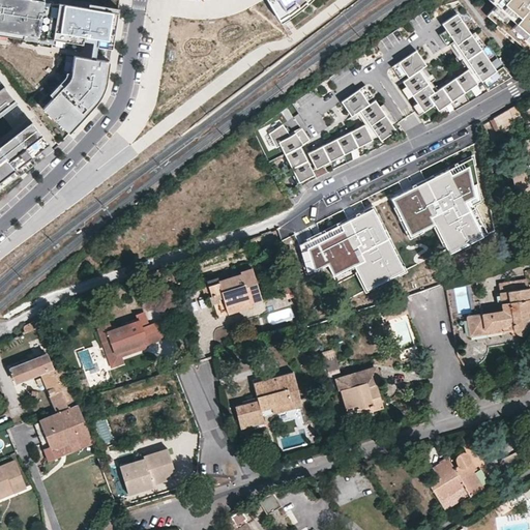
[(112,48),(118,12),(88,7),(43,0),(40,0),(0,0),(0,30),(53,38),(68,41),(63,75),(60,78),(49,66),(46,69),(58,81),(37,102),(68,133),(95,105),(100,97),(105,89),(107,81),(110,61),(94,58),(96,46),(112,48)]
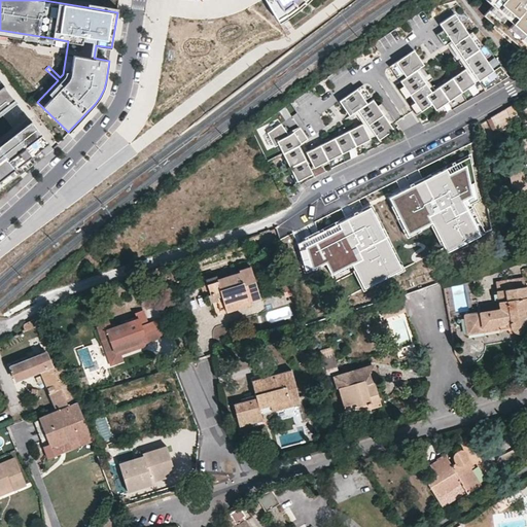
[(270,0),(277,11),(292,1),(296,6),(305,0),(304,0),(270,0)]
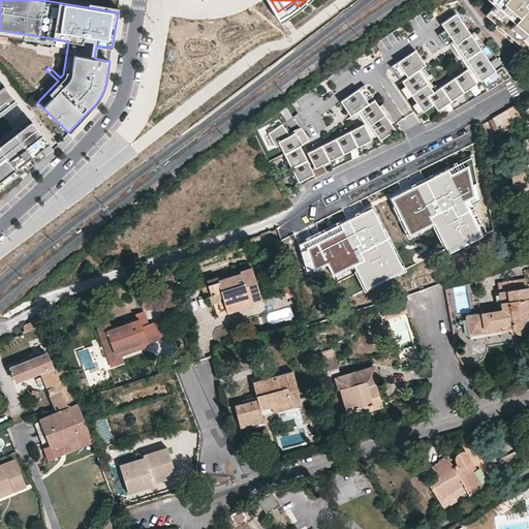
[(497,26),(495,28),(528,57),(528,0),(488,0),(495,6),(486,16),(497,26)]
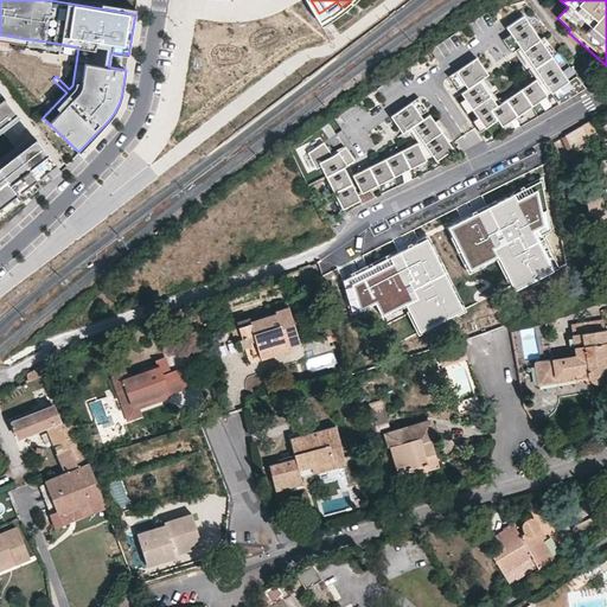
[(135,8),(101,4),(101,8),(135,14),(135,8)]
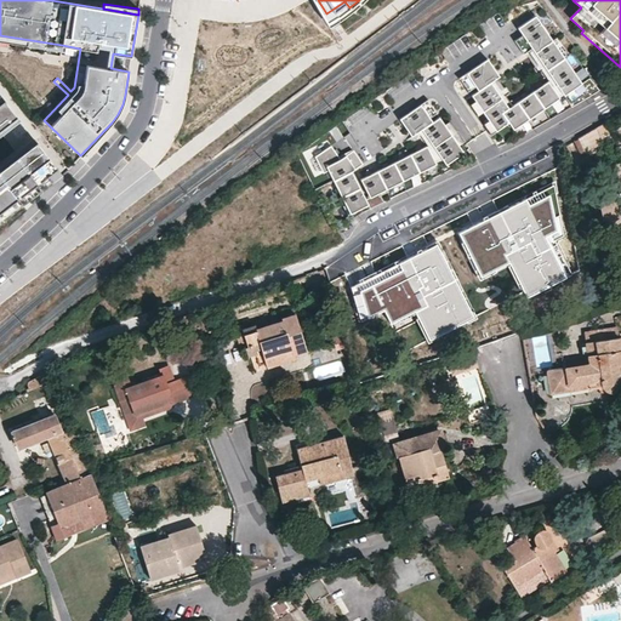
[(533,17),(516,29),(520,36),(513,41),(522,56),(527,52),(530,50),(551,79),(547,81),(511,107),(507,109),(489,84),(493,81),(499,78),(486,60),(457,79),(466,93),(474,87),(477,91),(471,96),(474,102),(482,113),(488,121),(495,132),(507,124),(512,131),(562,96),(570,108),(598,91),(588,79),(580,84),(563,60),(551,43),(533,17)]
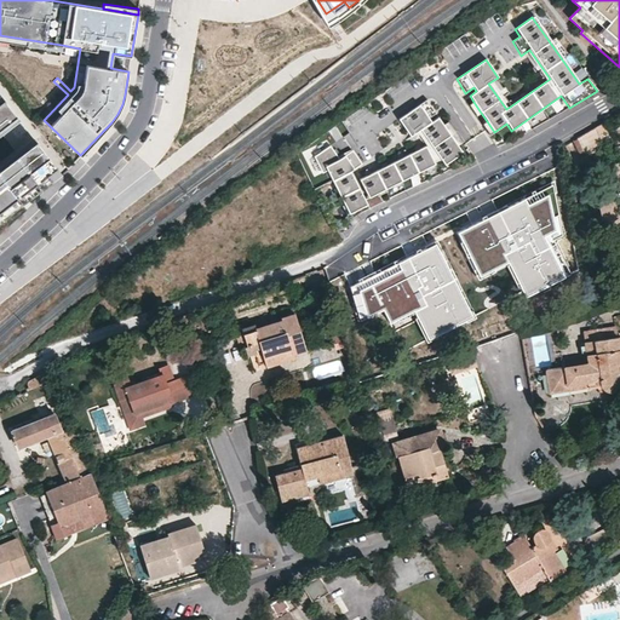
[(62,45),(0,35),(0,40),(61,51),(62,45)]
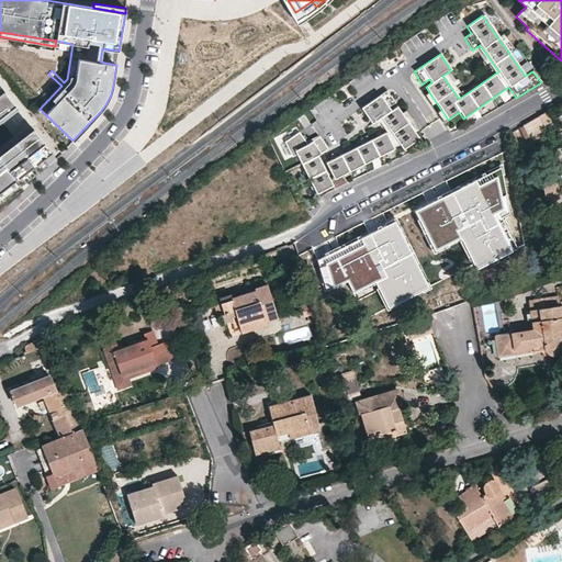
[(504,35),(498,38),(509,54),(515,51),(504,35)]
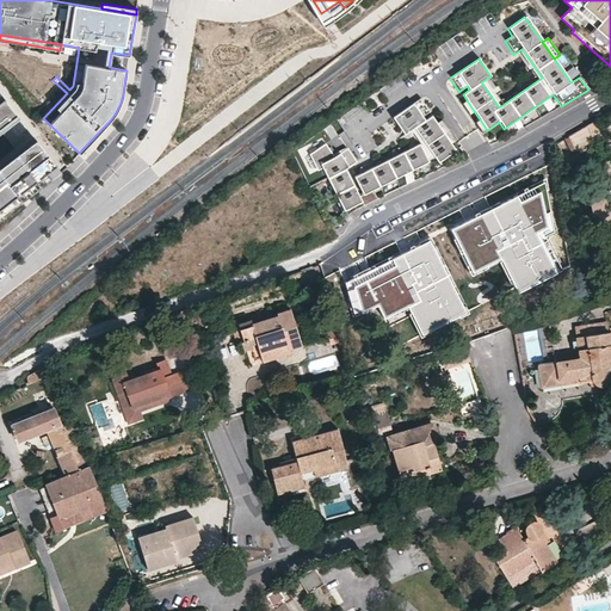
[(522,49),(518,51),(528,65),(529,65),(532,71),(531,71),(538,80),(542,78),(522,49)]
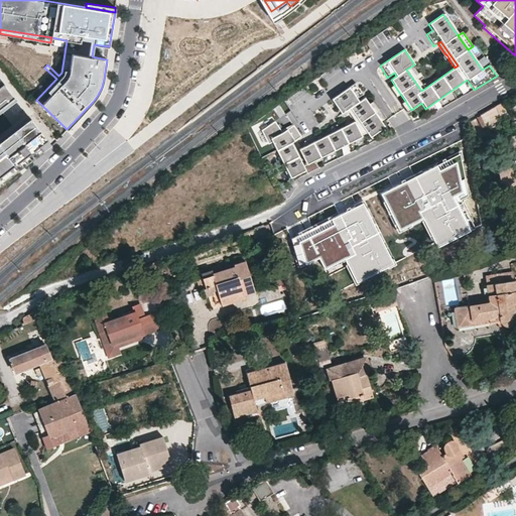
[(49,143),(51,145),(56,140),(0,66),(0,194),(20,175),(13,166),(21,159),(23,162),(49,143)]
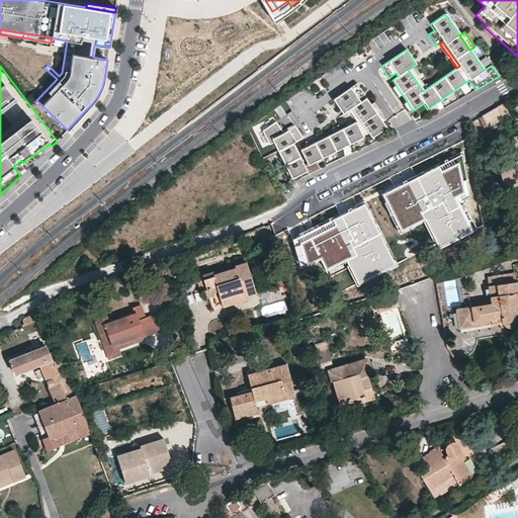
[(417,76),(411,68),(408,70),(423,91),(426,89),(420,81),(417,77),(417,76)]
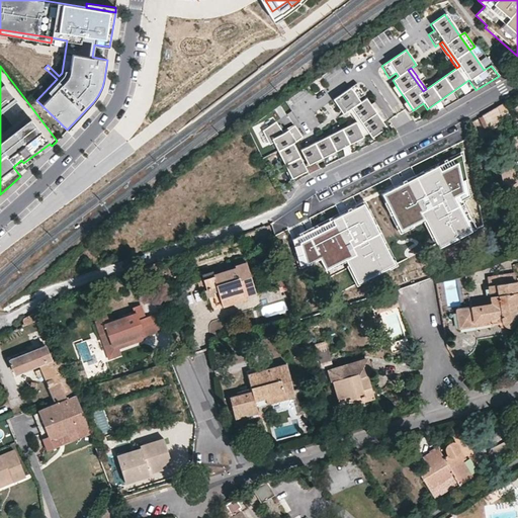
[(355,84),(332,100),(341,114),(345,112),(347,114),(349,113),(352,111),(367,134),(370,138),(384,127),(380,121),(374,113),(369,105),(364,98),(359,102),(357,99),(362,95),(355,84)]
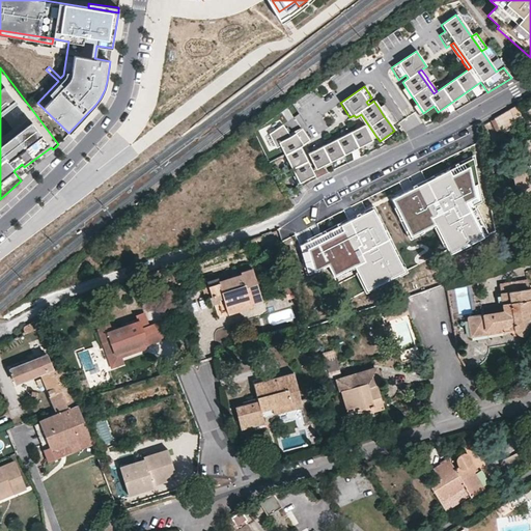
[(412,96),(406,87),(401,90),(407,100),(412,96)]
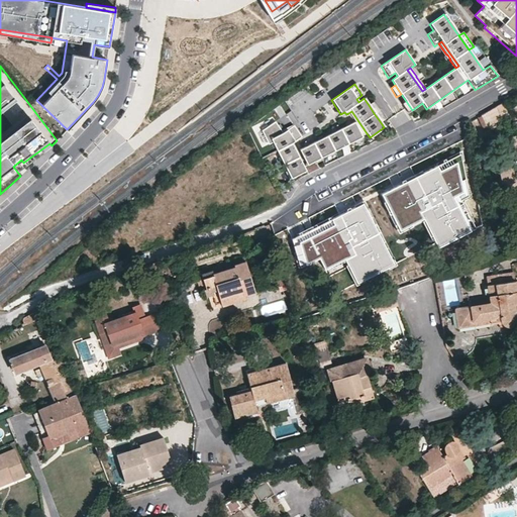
[(408,113),(412,110),(406,101),(402,104),(408,113)]
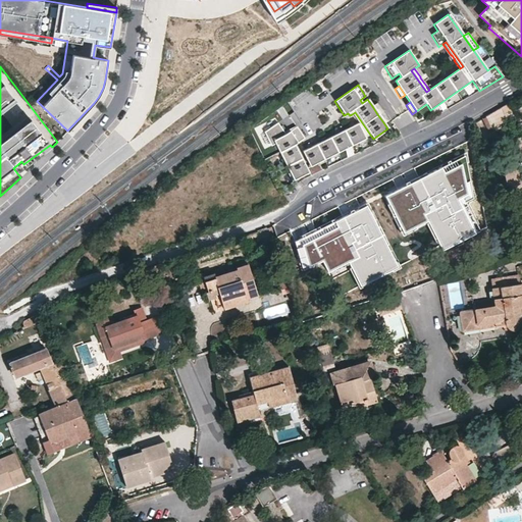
[(372,106),(377,114),(381,111),(375,103),(372,106)]
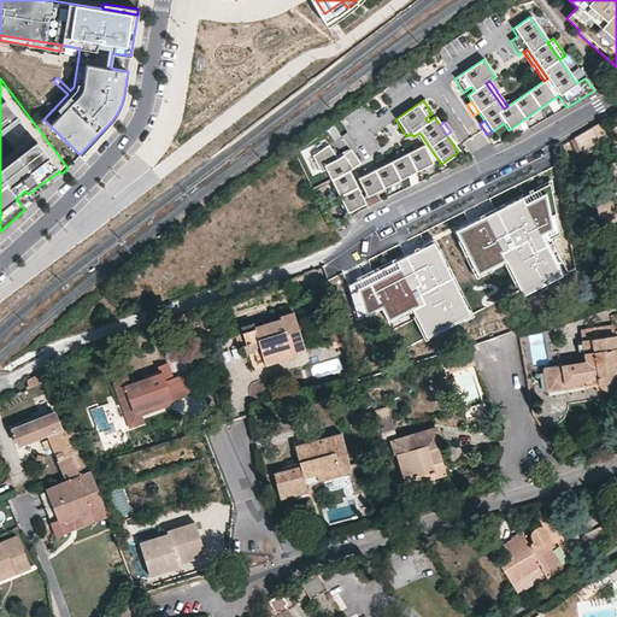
[(593,127),(574,137),(581,152),(600,142),(606,139),(598,124),(593,127)]
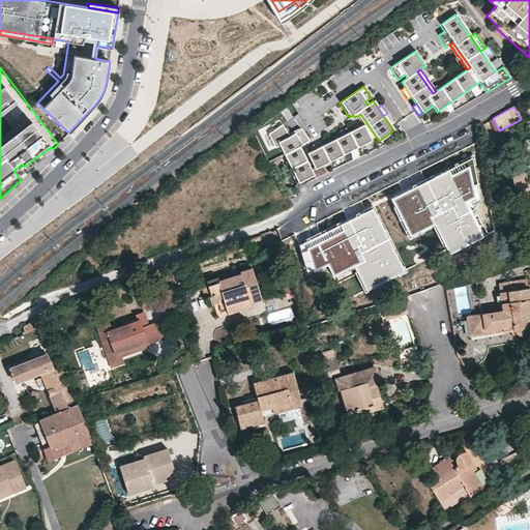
[(387,113),(383,116),(389,124),(393,121),(387,113)]
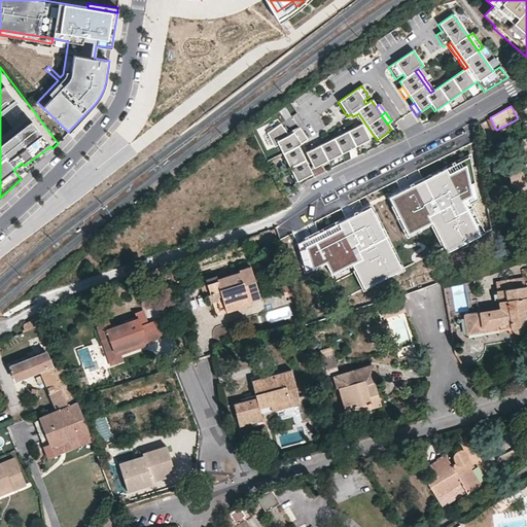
[(374,136),(358,113),(355,115),(361,125),(360,125),(367,139),(374,136)]
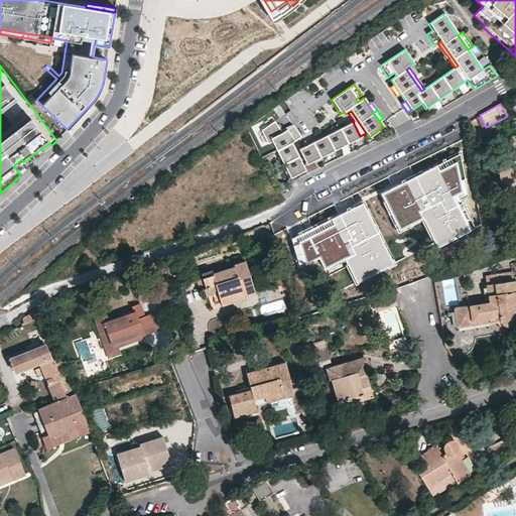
[(274,121),(259,131),(266,144),(271,142),(289,178),(304,170),(290,143),(300,136),(292,125),(282,132),(274,121)]
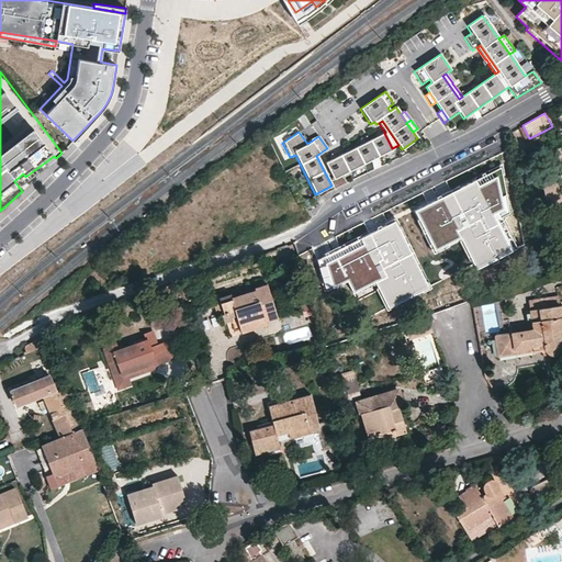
[(499,132),(484,141),(491,153),(506,144),(499,132)]
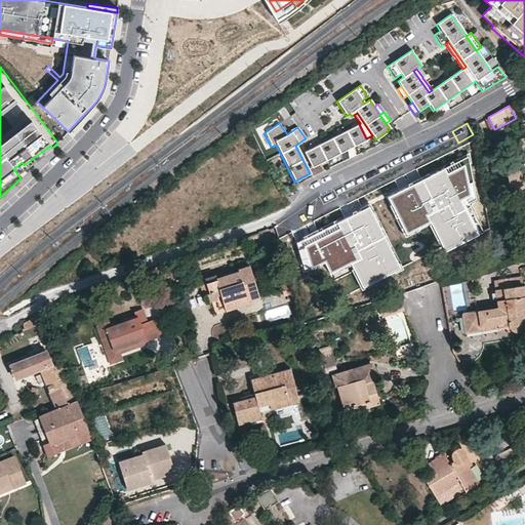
[(359,124),(303,152),(311,167),(366,139),(366,138),(359,124)]
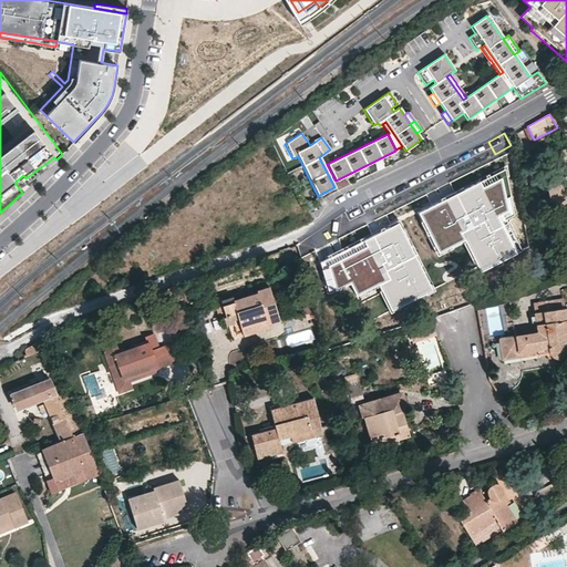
[(566,150),(566,151),(566,148),(543,153),(545,165),(556,163),(557,171),(544,173),(543,182),(546,182),(550,203),(566,199),(564,189),(566,188),(566,150)]
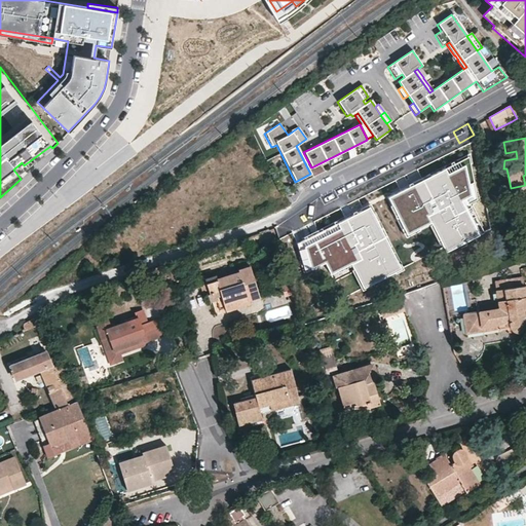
[(467,156),(387,197),(407,234),(430,223),(446,251),(484,232),(470,203),(477,199),(467,156)]
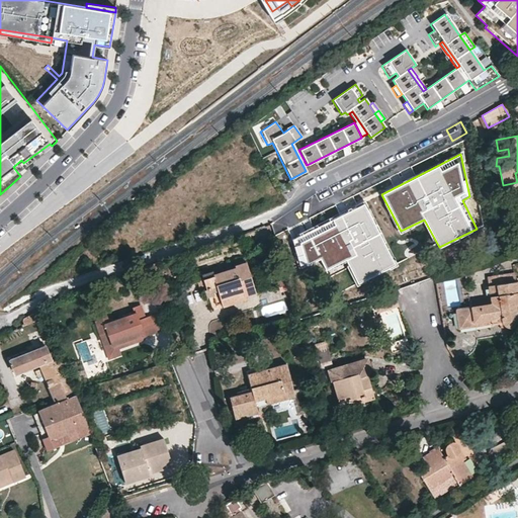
[(395,265),(363,203),(292,241),(301,268),(320,259),(326,269),(345,260),(357,283),(395,265)]
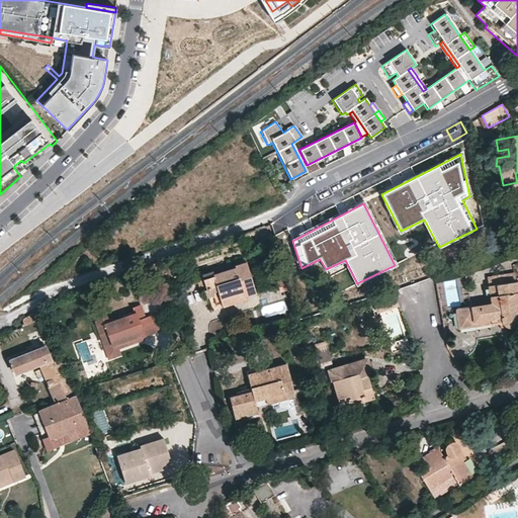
[(245,292),(246,296),(256,292),(246,261),(235,264),(235,267),(213,273),(214,275),(203,278),(201,279),(205,290),(207,296),(209,296),(212,307),(223,304),(221,299),(245,292)]
